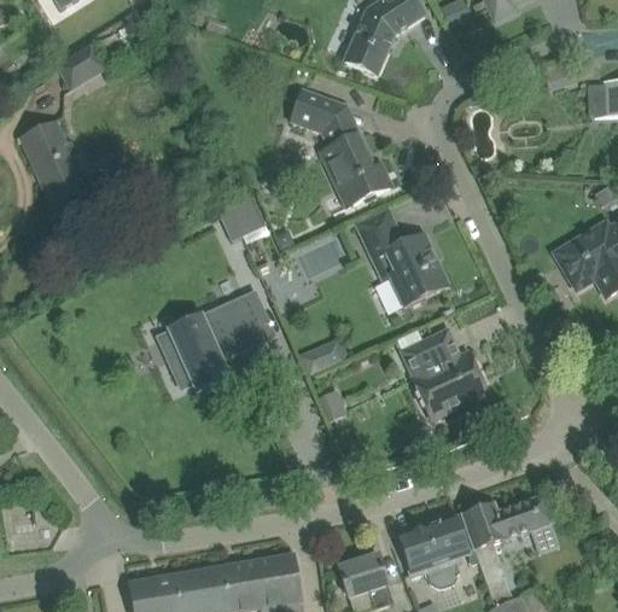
[(344,59),(377,74),(395,33),(424,15),(414,0),(379,0),(367,9),(344,59)]
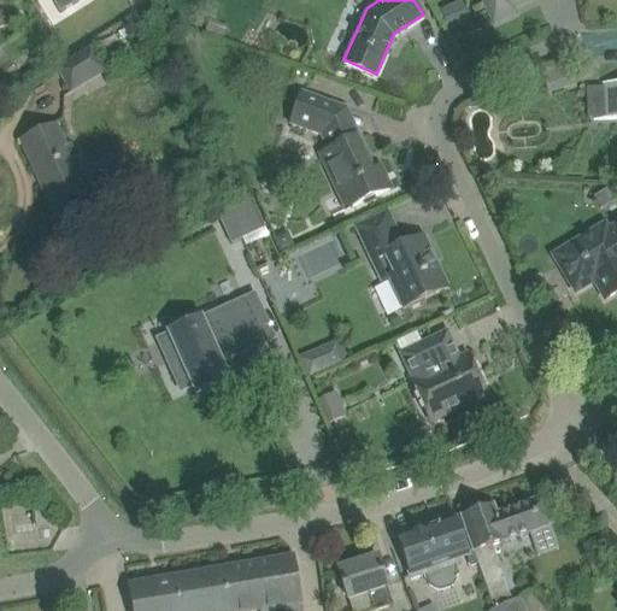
[(448,0),(440,4),(447,19),(469,10),(465,0),(448,0)]
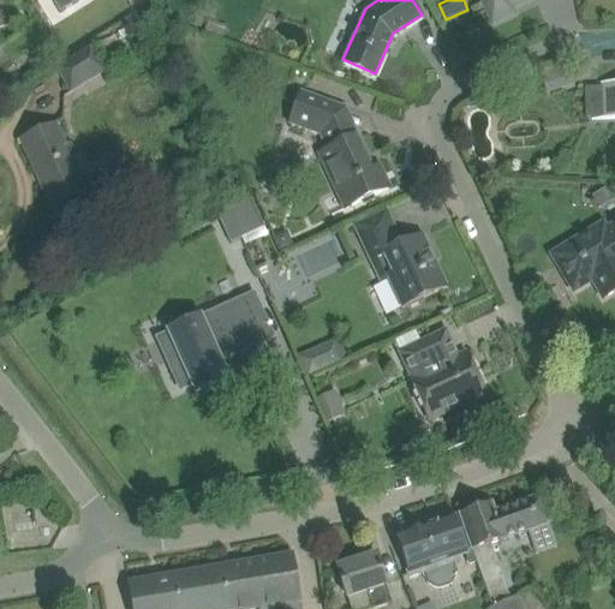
[(483,0),(491,18),(514,9),(512,4),(519,0),(483,0)]
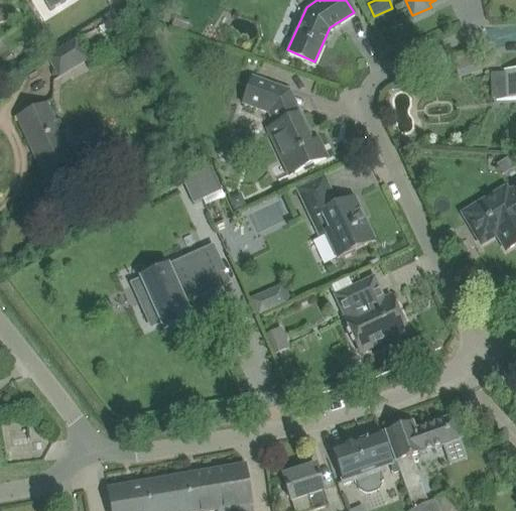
[(90,55),(76,33),(45,53),(58,75),(90,55)]
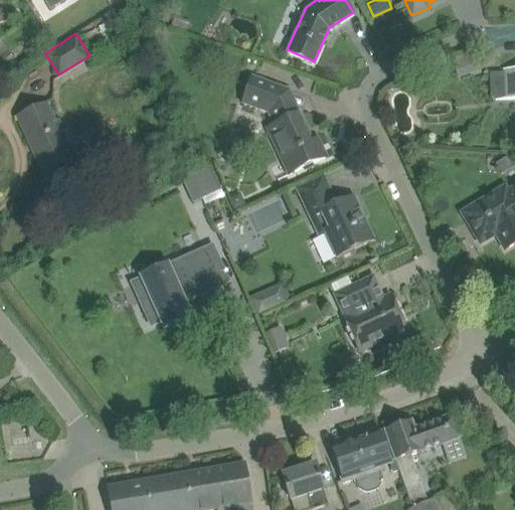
[(0,67),(14,58),(7,46),(0,50),(0,67)]
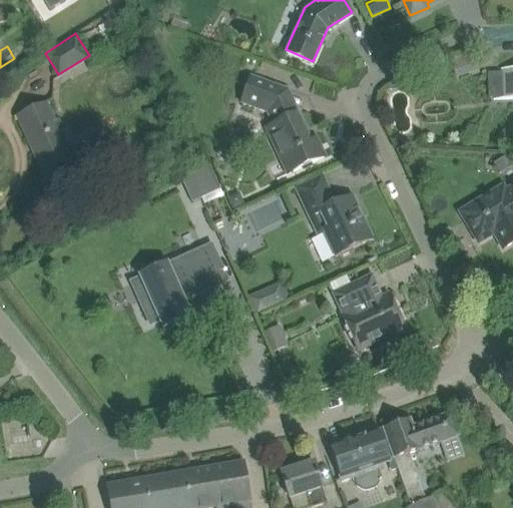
[(473,48),(450,56),(456,71),(478,63),(473,48)]
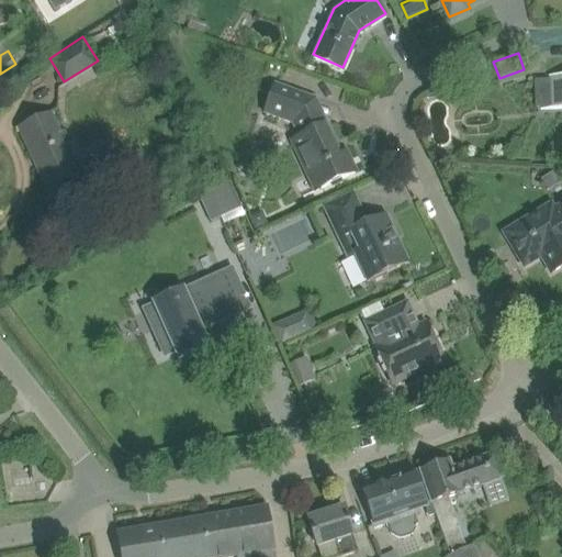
[(561,70),(551,71),(552,93),(552,104),(561,103),(561,70)]
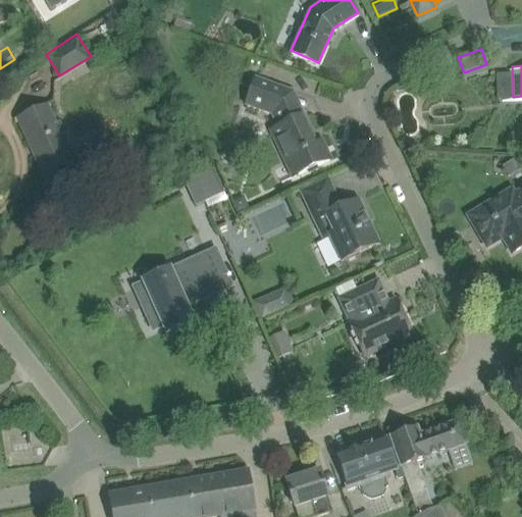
[(270,126),(293,174),(330,157),(321,138),(314,141),(307,126),(310,124),(302,107),(286,102),(291,91),(291,92),(294,90),(293,89),(254,74),(245,102),(271,111),(277,123),(270,126)]
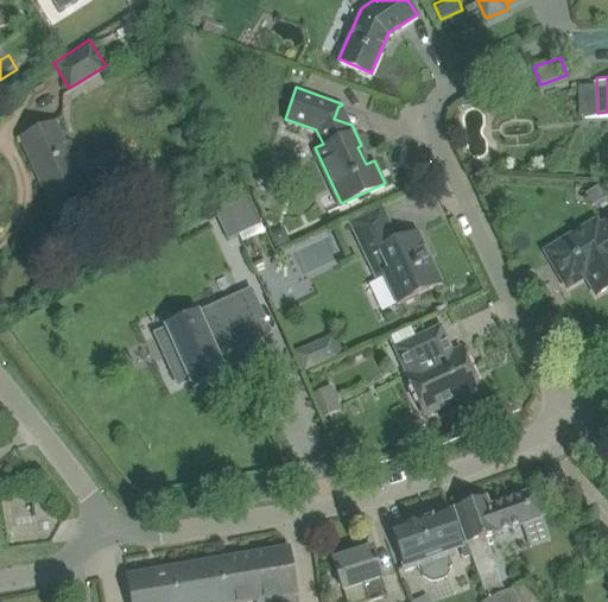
[(19,134),(56,213),(92,196),(55,118),(19,134)]
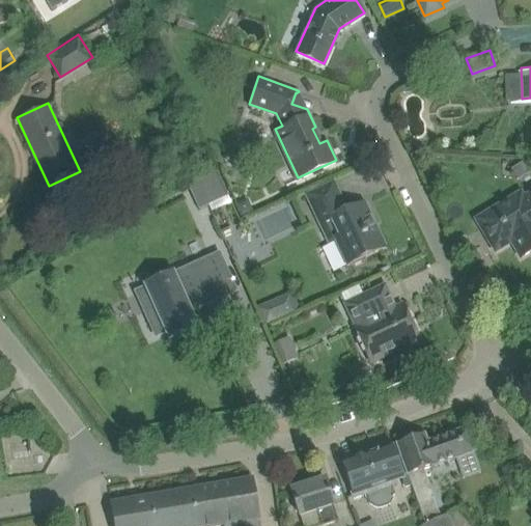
[(216,162),(185,176),(198,206),(210,200),(208,197),(227,189),(216,162)]
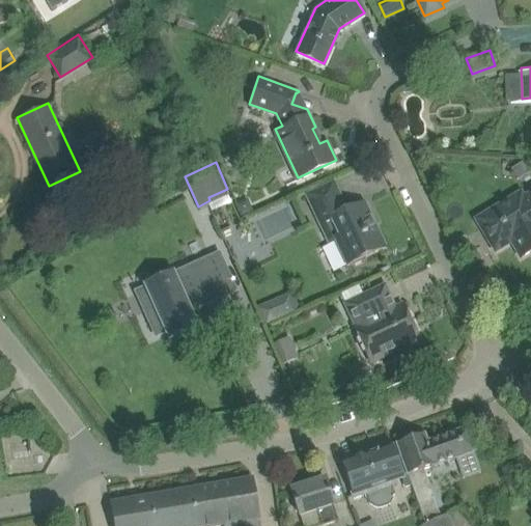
[(521,190),(495,205),(477,216),(495,247),(511,238),(521,254),(530,247),(530,190),(524,195),(521,190)]
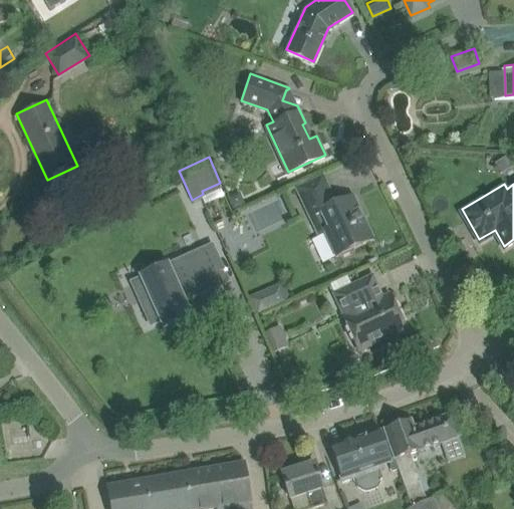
[(326,186),(302,197),(313,220),(319,232),(324,229),(336,254),(372,236),(363,217),(358,219),(354,209),(358,206),(352,194),(334,203),(326,186)]
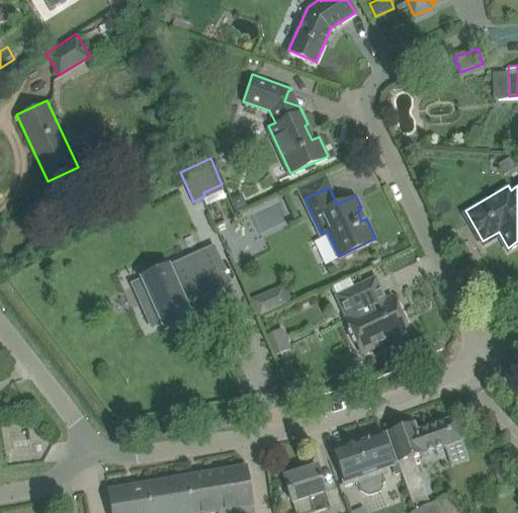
[(242,190),(230,195),(235,207),(247,201),(242,190)]
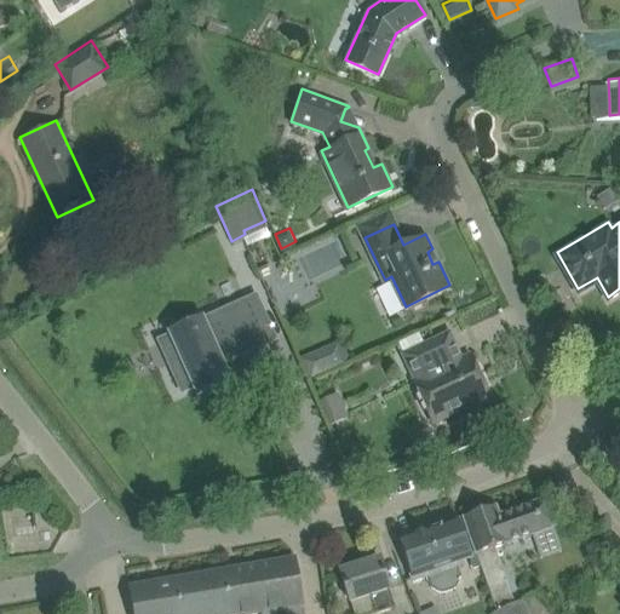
[(172,331),(160,337),(183,388),(195,383),(197,390),(229,376),(220,356),(271,333),(254,296),(202,319),(201,316),(171,330),(172,331)]
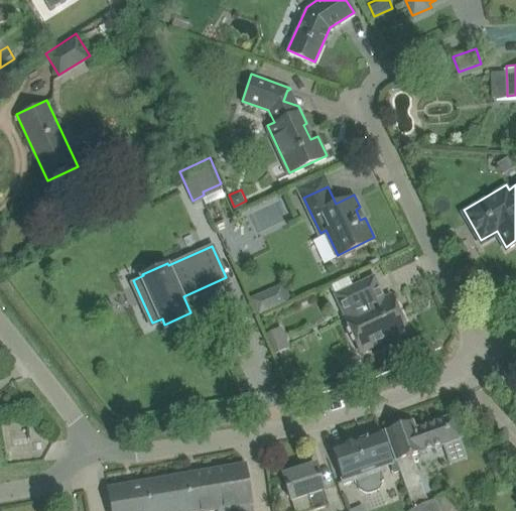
[(337,291),(335,292),(346,314),(344,314),(346,317),(354,336),(368,330),(374,343),(395,334),(393,330),(406,324),(391,292),(384,295),(374,274),(356,282),(353,283),(337,291)]
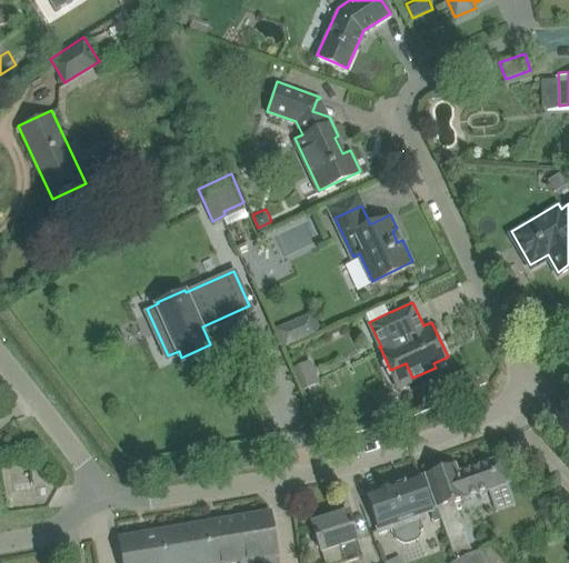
[(313,309),(276,324),(283,343),(321,328),(313,309)]
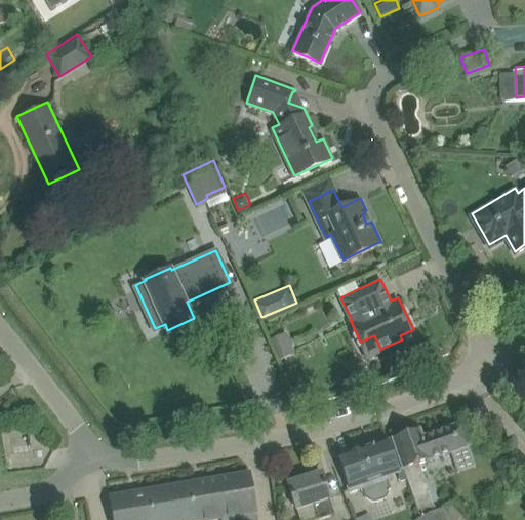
[(416,519),(446,519),(441,507),(435,509),(417,462),(469,443),(461,421),(422,435),(418,425),(392,435),(393,438),(391,439),(404,477),(407,476),(420,515),(415,518),(416,519)]
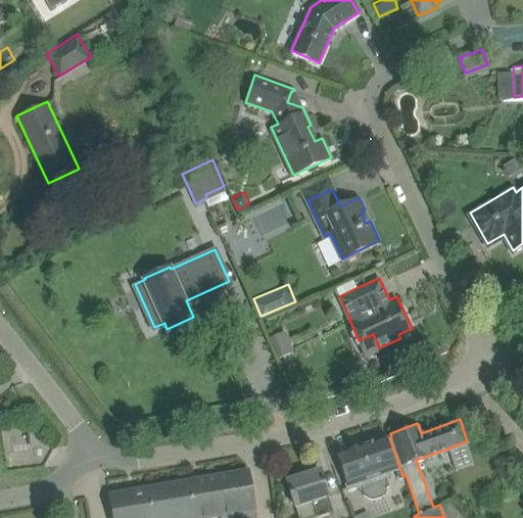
[(343,451),(335,454),(341,472),(347,489),(361,484),(363,491),(364,492),(365,493),(366,493),(366,495),(367,495),(368,496),(369,496),(370,496),(371,497),(372,497),(373,497),(384,492),(385,491),(385,490),(386,490),(386,489),(387,489),(387,488),(387,487),(388,486),(388,485),(388,484),(388,483),(386,475),(387,475),(386,472),(396,469),(398,476),(402,475),(389,437),(386,438),(386,436),(361,444),(361,442),(342,449),(343,451)]
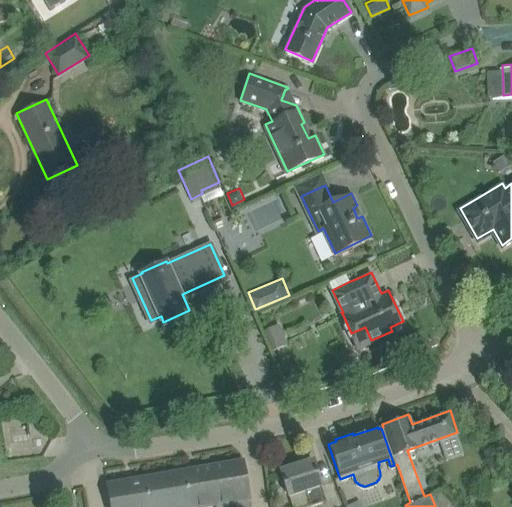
[(312,458),(279,468),(287,494),(290,494),(291,496),(305,492),(309,504),(324,499),(319,484),(320,484),(312,458)]
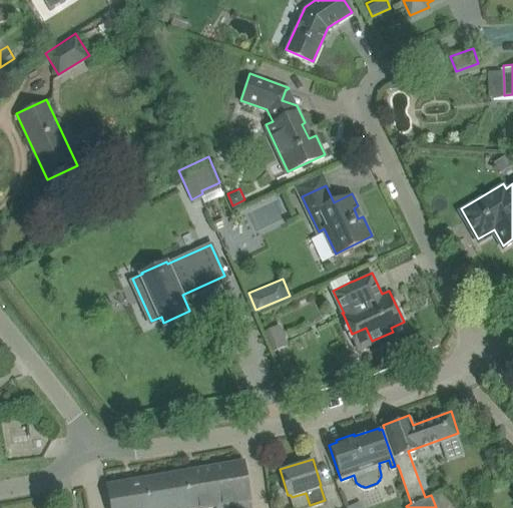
[(175,471),(181,507),(191,507),(248,498),(241,460),(175,471)]
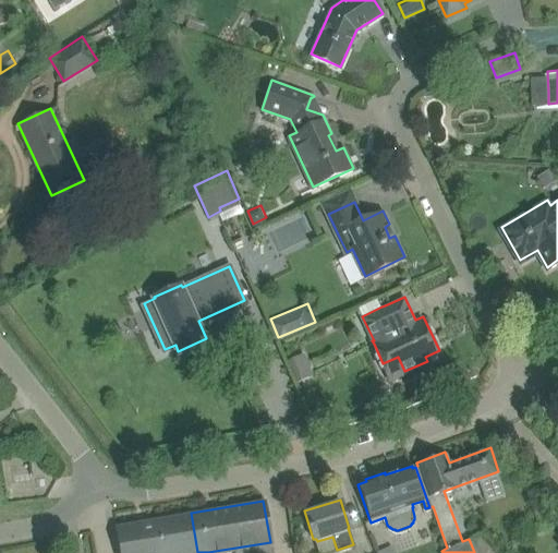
[(119,526),(122,552),(197,552),(191,513),(119,526)]
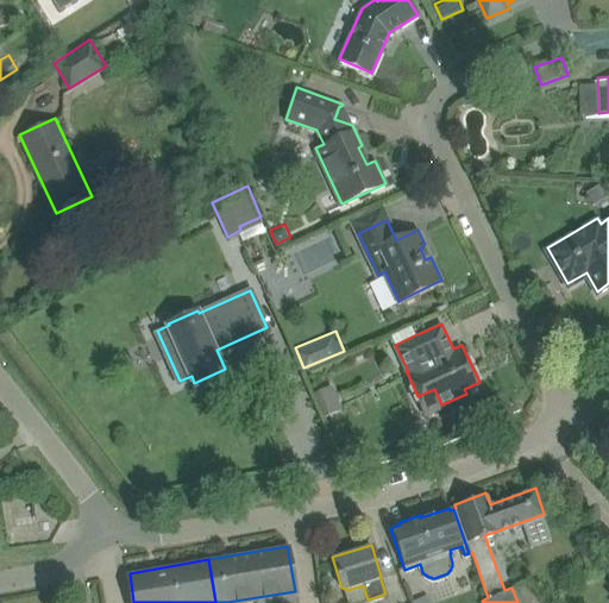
[(413,598),(414,602),(431,602),(427,592),(413,598)]
